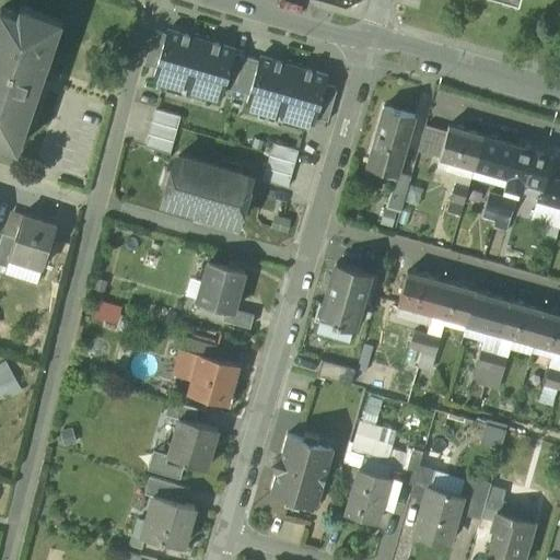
[(55,16),(21,4),(15,20),(0,14),(0,141),(19,148),(38,88),(36,88),(39,78),(42,78),(55,41),(48,38),(55,16)]
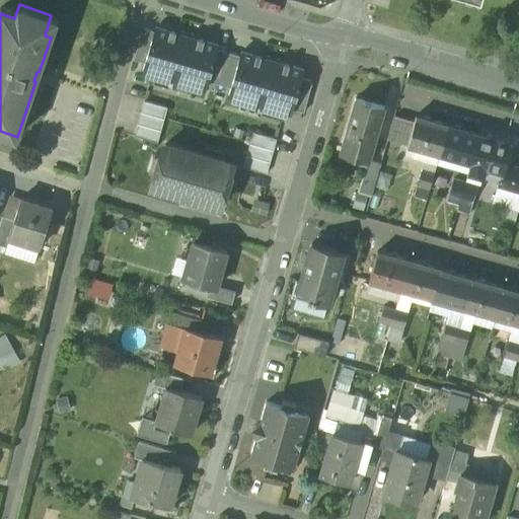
[(142,70),(173,79),(187,36),(155,26),(153,32),(144,64),(142,70)]
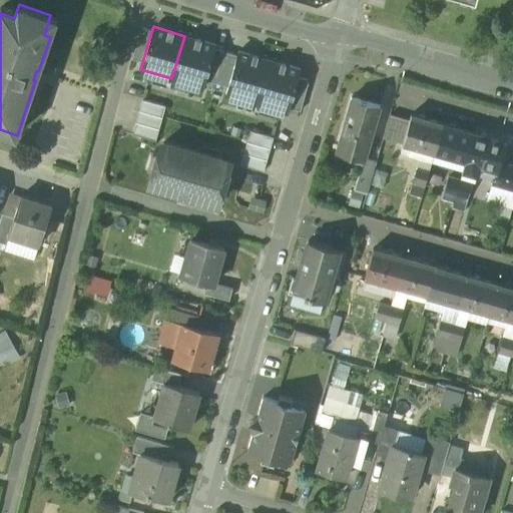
[(142,63),(151,32),(141,29),(132,60),(142,63)]
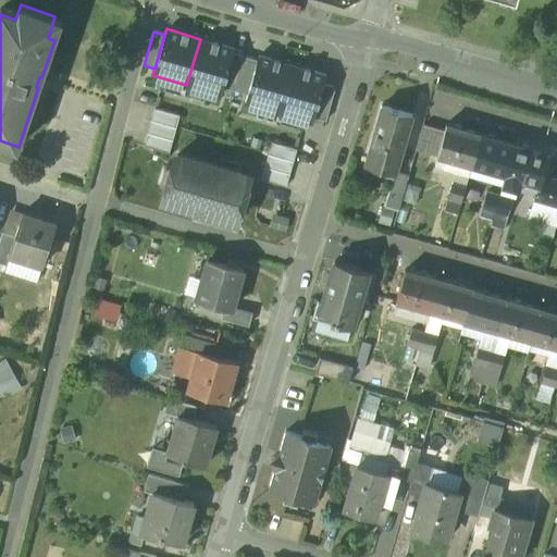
[(186,85),(220,96),(222,86),(233,53),(234,49),(200,39),(186,85)]
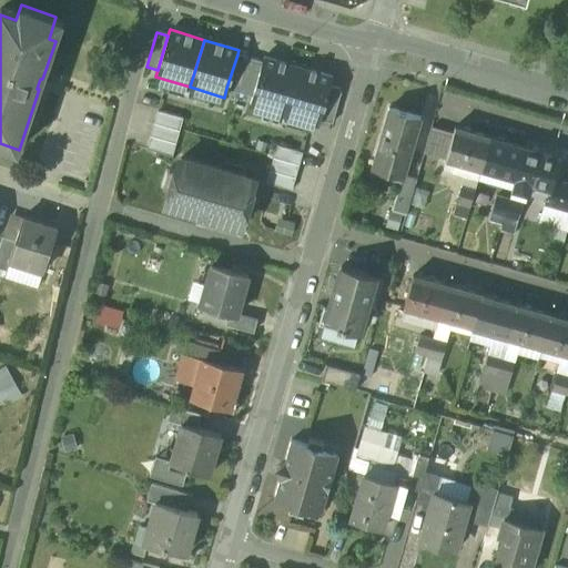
[(241,92),(251,59),(237,54),(226,88),(240,92),(241,92)]
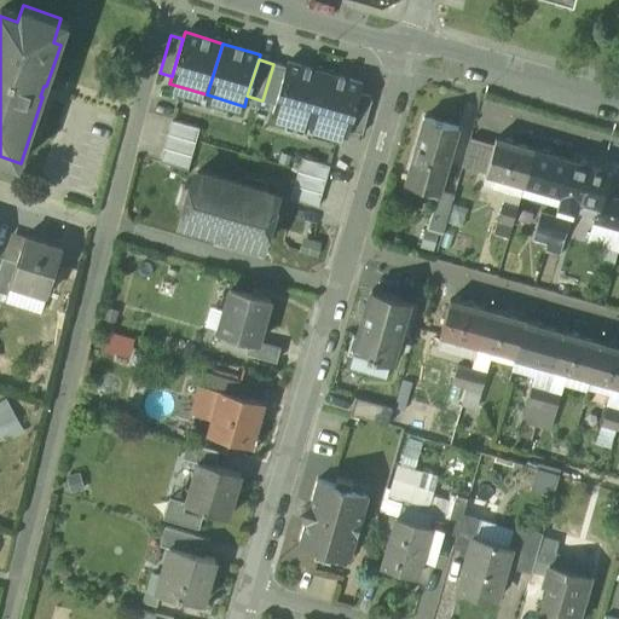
[(272,113),(310,125),(325,73),(288,62),(285,68),(275,104),(272,113)]
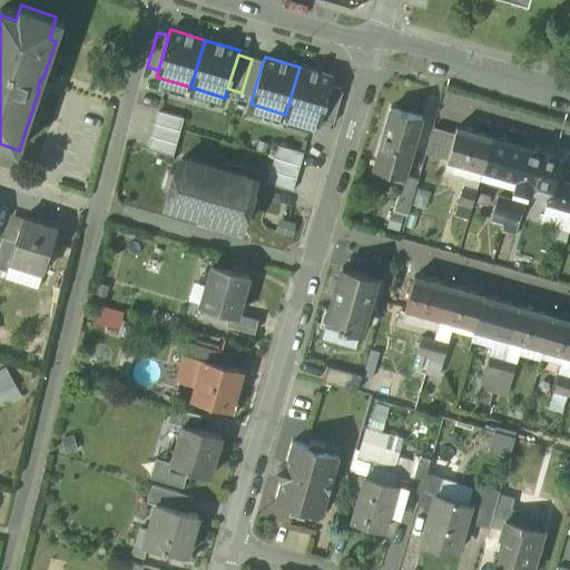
[(253,96),(263,62),(252,59),(242,92),(253,96)]
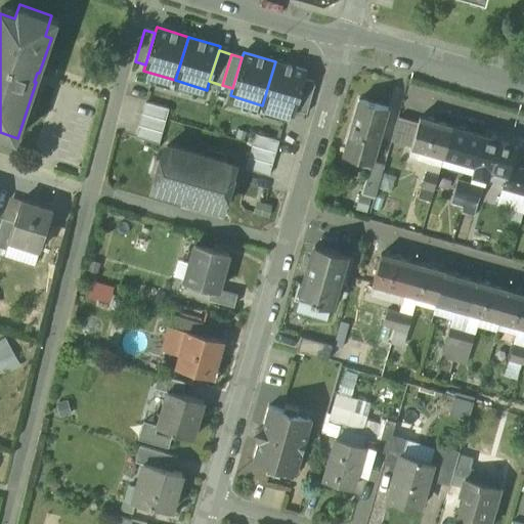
[(262,105),(294,115),(295,111),(305,79),(307,72),(275,61),(262,105)]
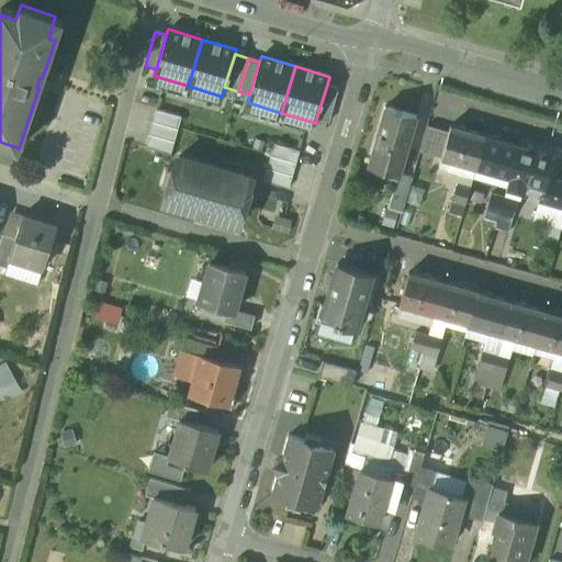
[(339,88),(327,85),(316,119),(328,122),(339,88)]
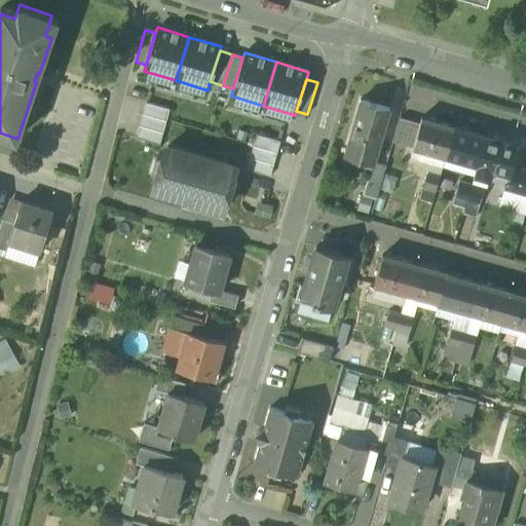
[(389,108),(360,100),(344,155),(372,163),(374,163),(374,161),(389,108)]
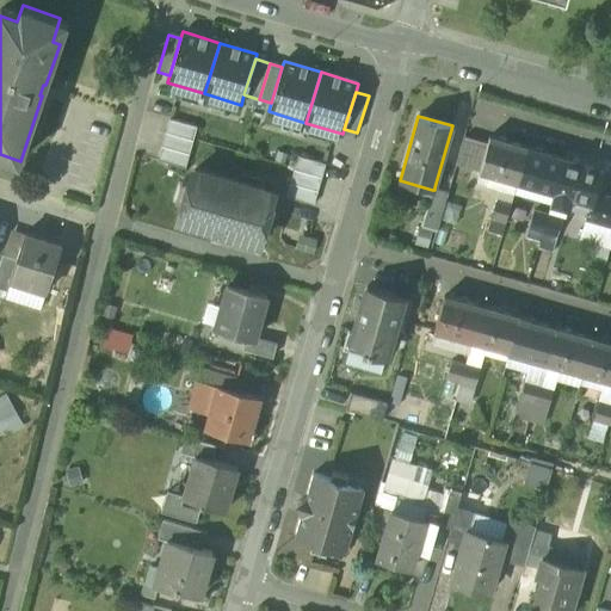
[(197,127),(170,118),(158,159),(185,167),(197,127)]
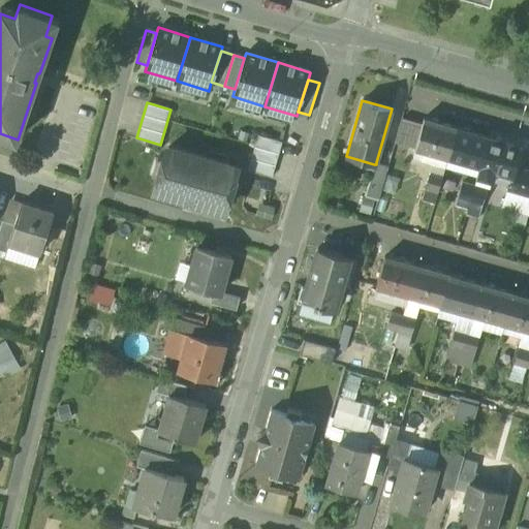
[(396,143),(414,148),(422,124),(403,119),(396,143)]
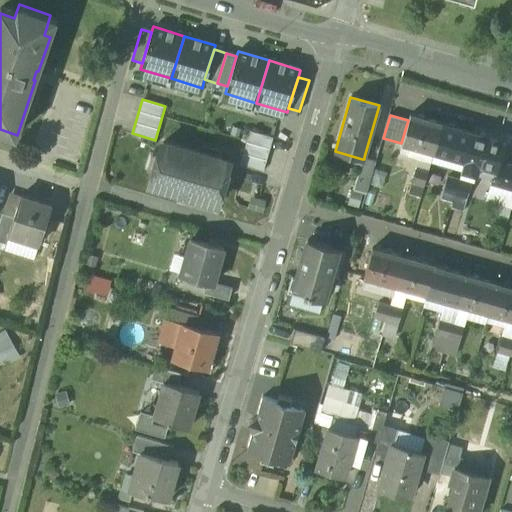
[(441,124),(410,115),(408,120),(401,143),(433,152),(441,124)]
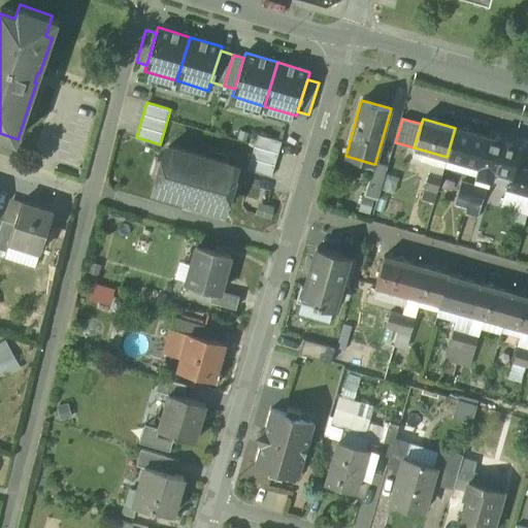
[(487,137),(455,128),(447,157),(479,166),(487,137)]
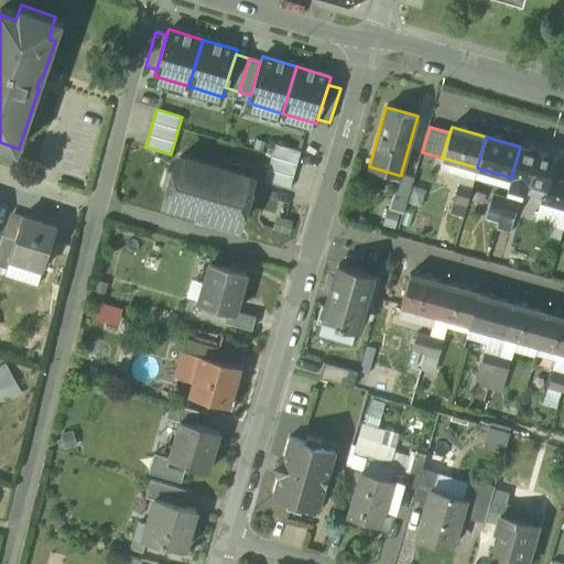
[(301,151),(275,143),(264,181),(290,188),(301,151)]
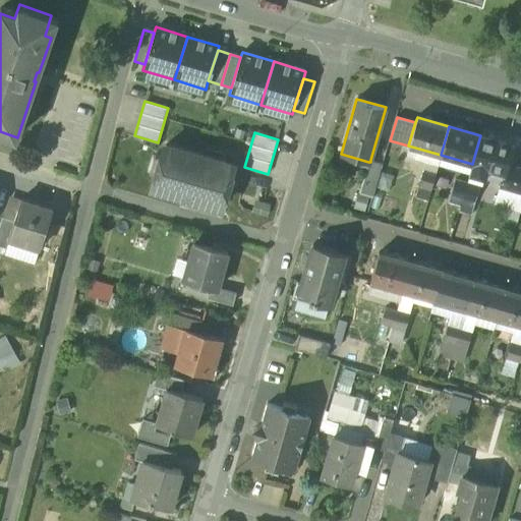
[(513,145),(480,135),(472,164),(505,174),(513,145)]
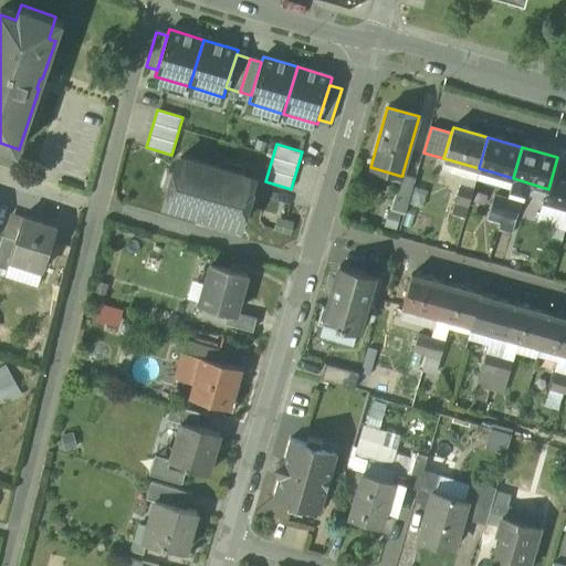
[(252,178),(180,157),(166,203),(239,224),(252,178)]
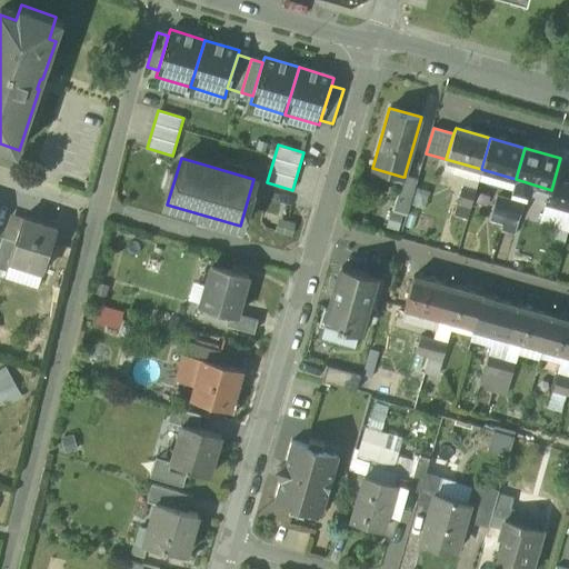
[(405,177),(402,177),(392,209),(407,213),(418,179),(405,175),(405,177)]
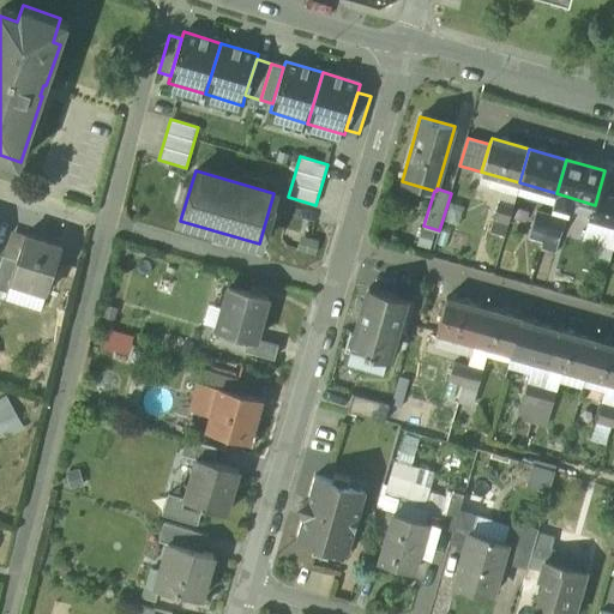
[(613,228),(613,199),(599,196),(590,221),(613,228)]
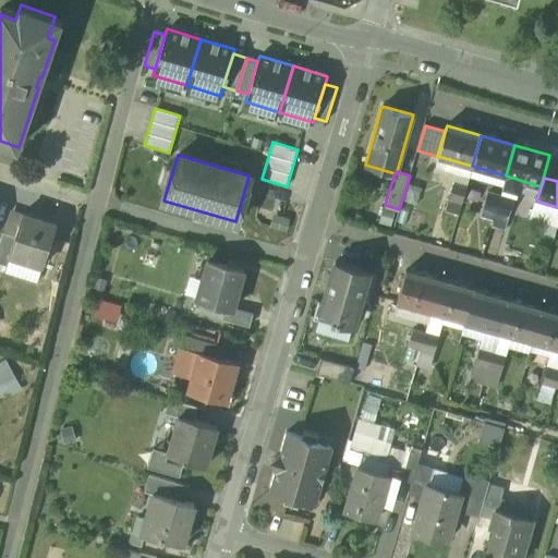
[(466,185),(455,182),(450,196),(462,201),(466,185)]
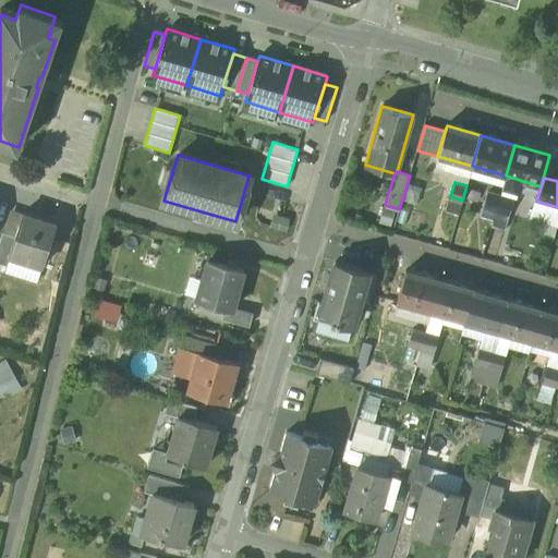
[(500,195),(487,192),(483,207),(496,210),(500,195)]
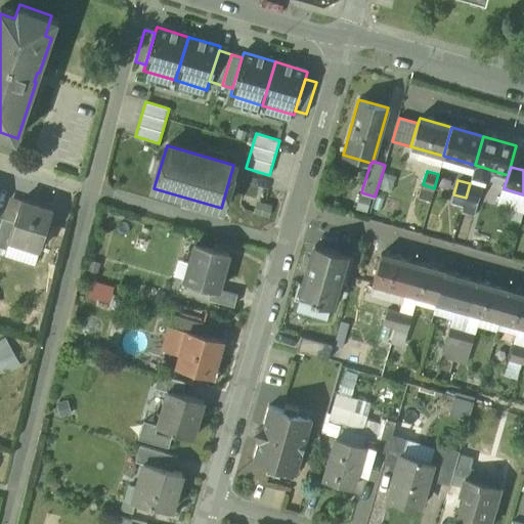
[(482,187),(470,183),(466,198),(478,202),(482,187)]
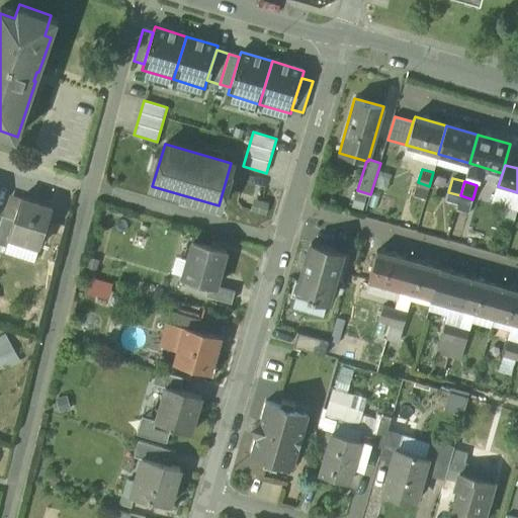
[(517,192),(498,186),(493,203),(517,210),(517,192)]
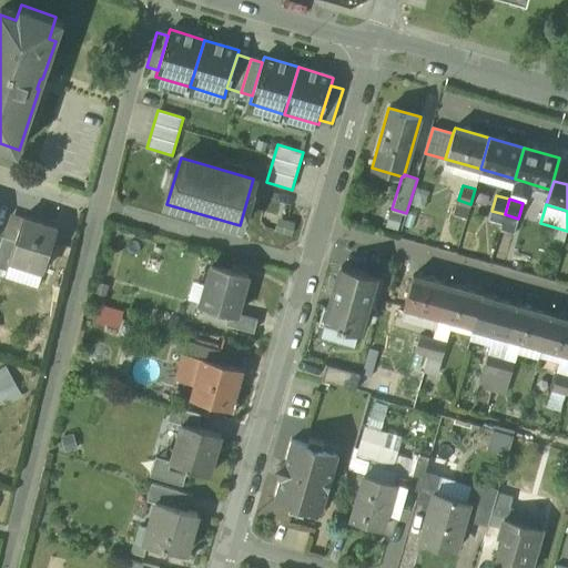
[(57,227),(22,216),(14,240),(9,259),(11,260),(43,270),(57,227)]
